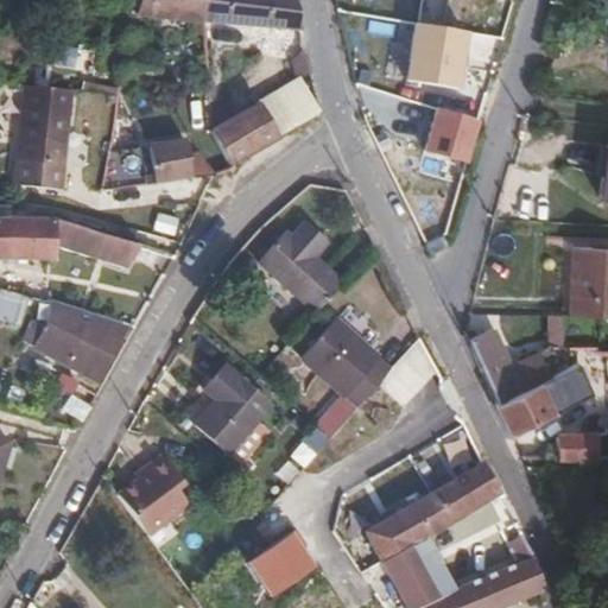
[(201,18),(202,0),(137,0),(135,12),(201,18)]
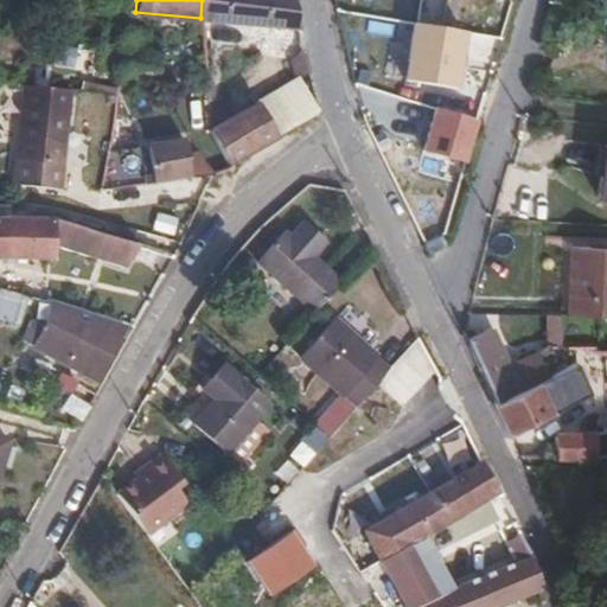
[(299,27),(292,0),(202,0),(200,18),(299,27)]
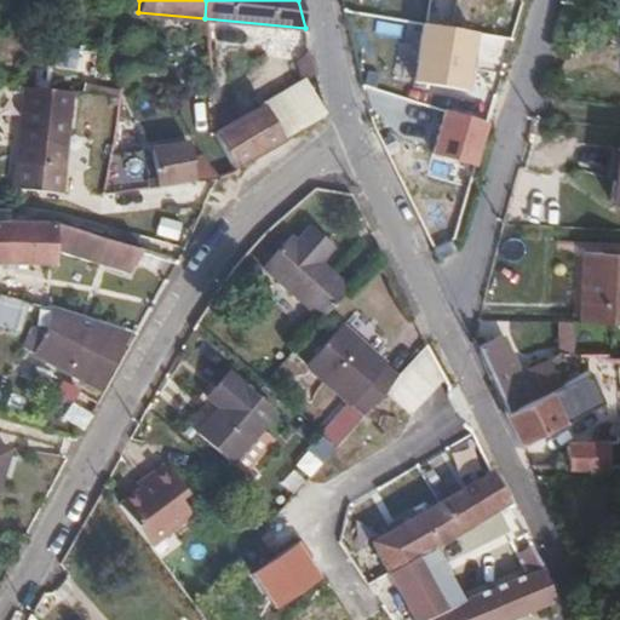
[(480,34),(426,26),(418,80),(471,89),(480,34)]
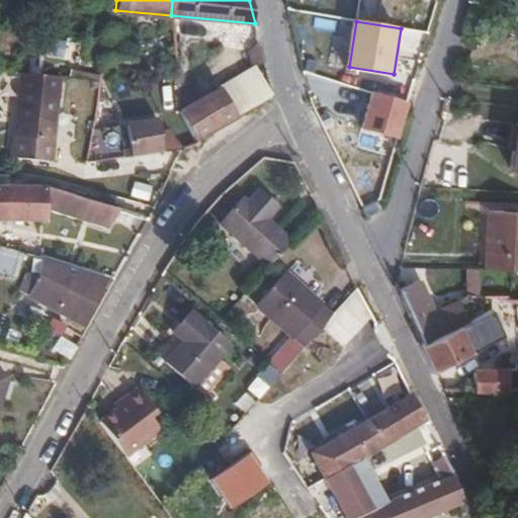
[(217,127),(271,94),(258,37),(244,45),(253,71),(186,105),(184,96),(177,95),(178,109),(194,138),(217,127)]
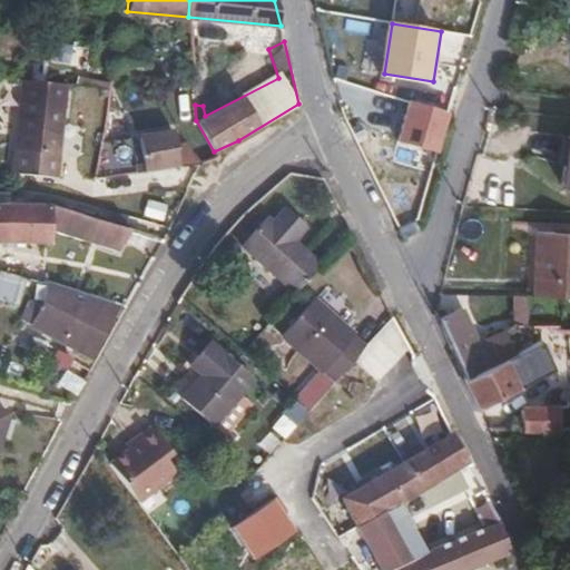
[(55,150),(66,79),(22,74),(12,145),(55,150)]
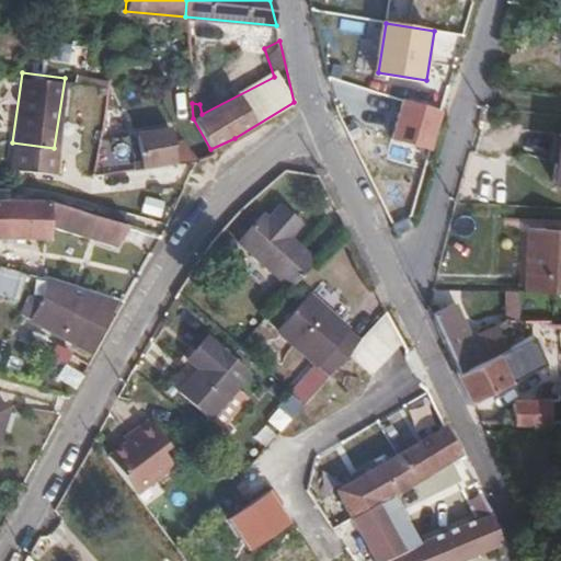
[(112,106),(113,99),(105,98),(103,106),(112,106)]
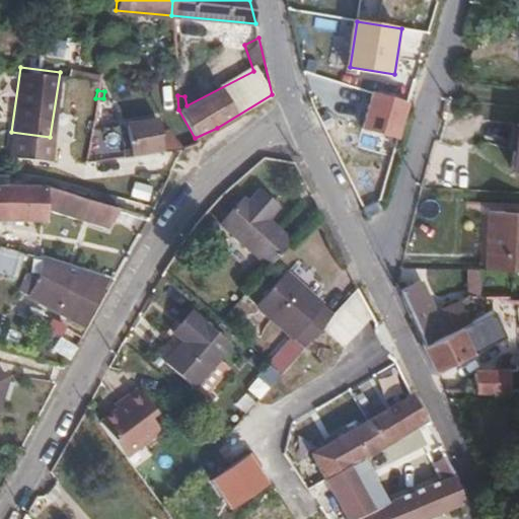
[(408,103),(373,93),(362,132),(397,141),(408,103)]
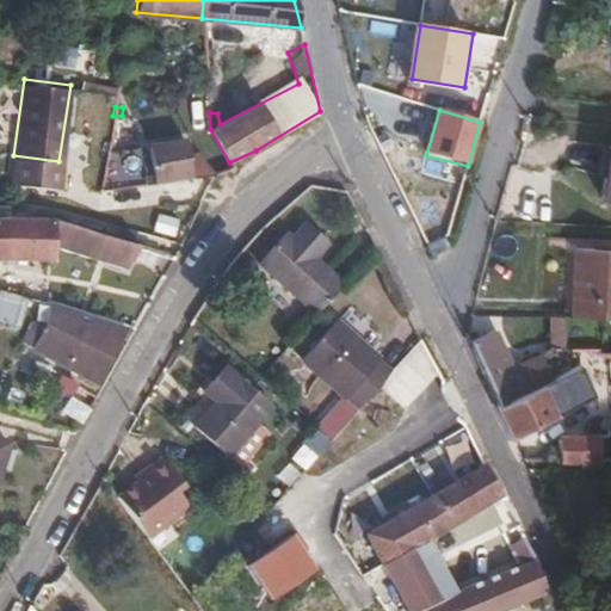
[(211,174),(198,150),(187,152),(185,139),(146,144),(148,159),(143,159),(146,183),(191,176),(211,174)]
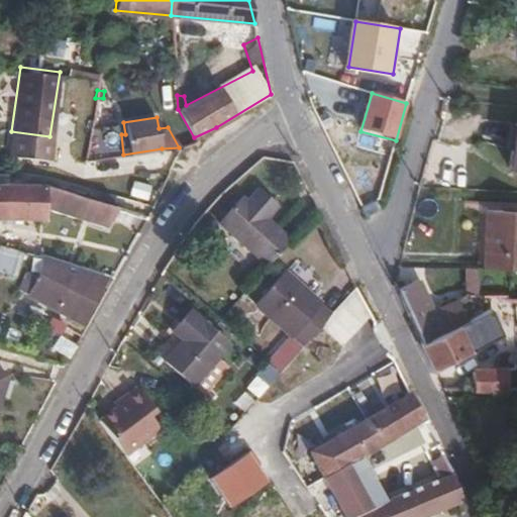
[(116,156),(115,148),(105,148),(105,157),(116,156)]
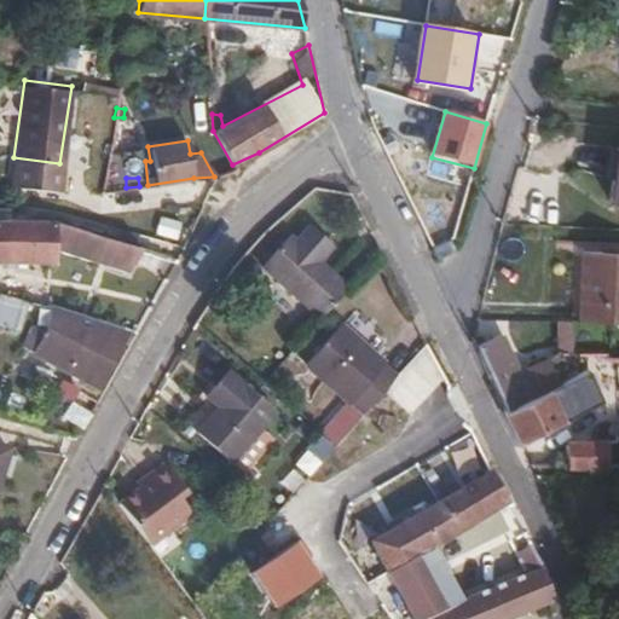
[(0,261),(53,262),(55,250),(127,276),(140,248),(53,220),(0,218),(0,261)]
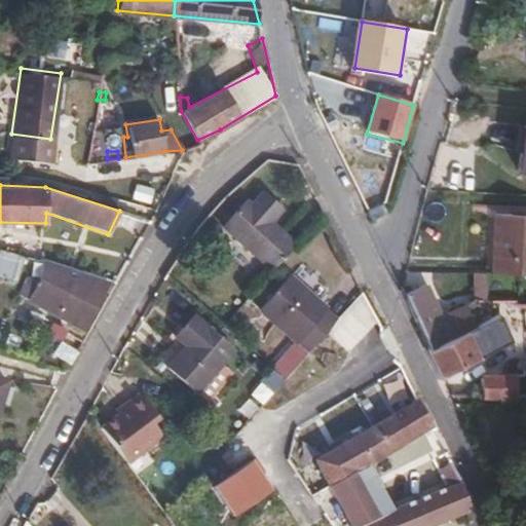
[(294,239),(241,199),(220,228),(272,268),(294,239)]
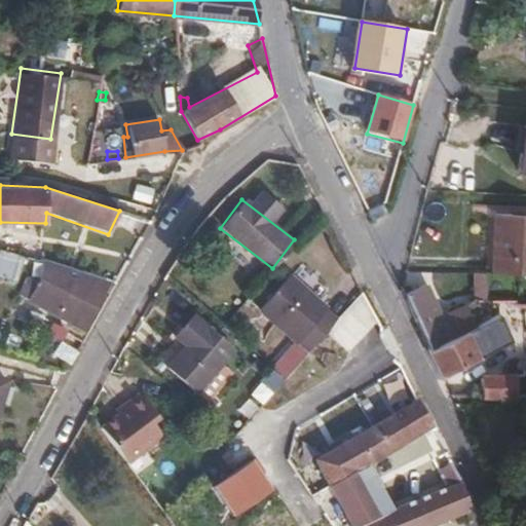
[(525,254),(525,215),(502,213),(498,253),(525,254)]
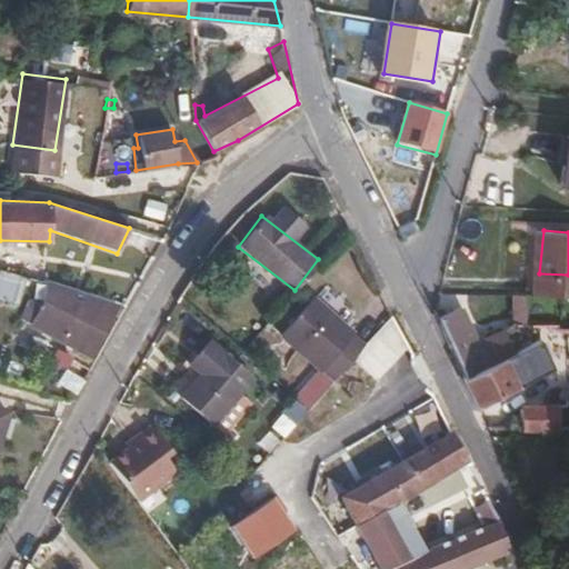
[(568,298),(568,275),(539,273),(536,293),(568,298)]
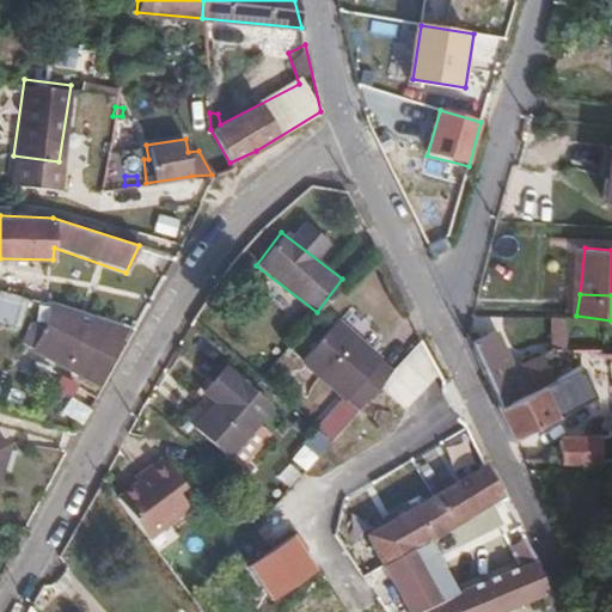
[(99,380),(128,326),(91,314),(90,318),(53,306),(46,324),(35,320),(28,342),(99,380)]
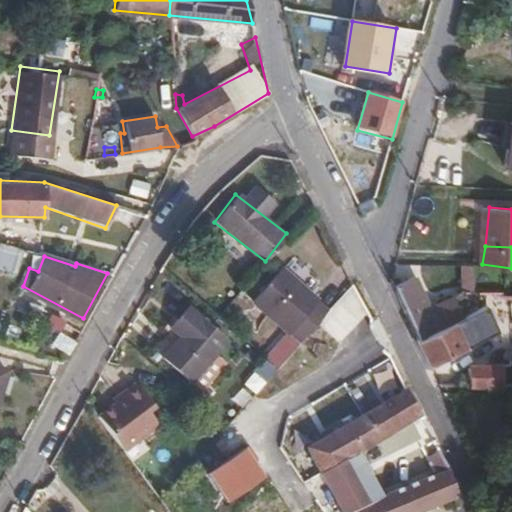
[(302,342),(330,310),(282,268),(254,299),(302,342)]
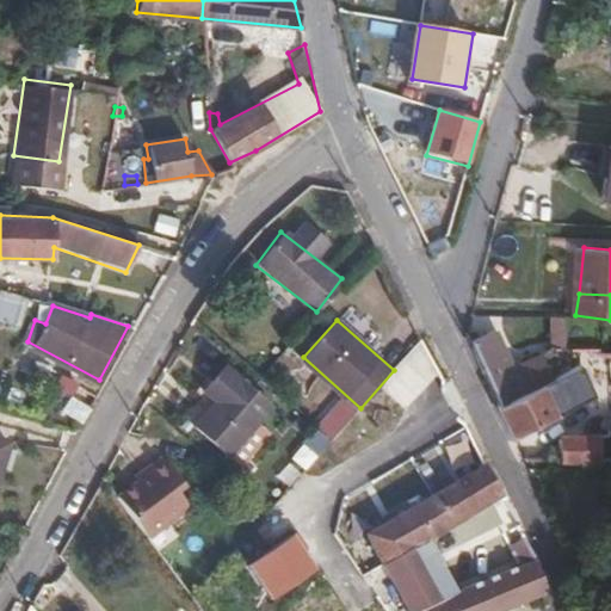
[(547,384),(548,353),(514,369),(493,333),(470,344),(503,406),(547,384)]
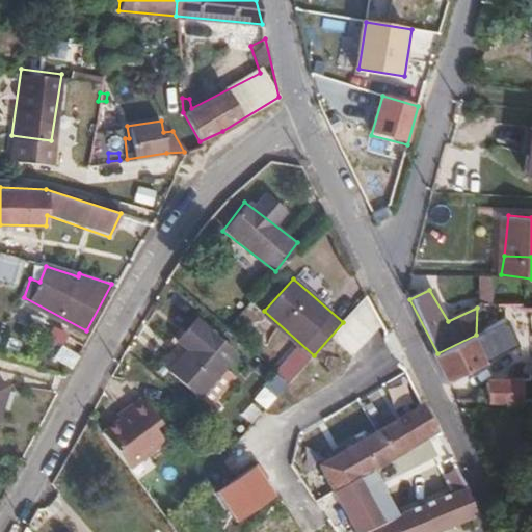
[(525,334),(526,302),(485,301),(485,333),(525,334)]
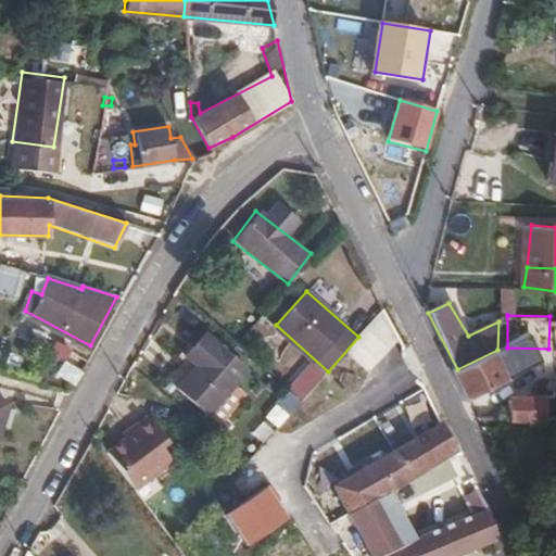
[(194,404),(231,356),(203,331),(185,352),(196,363),(175,386),(194,404)]
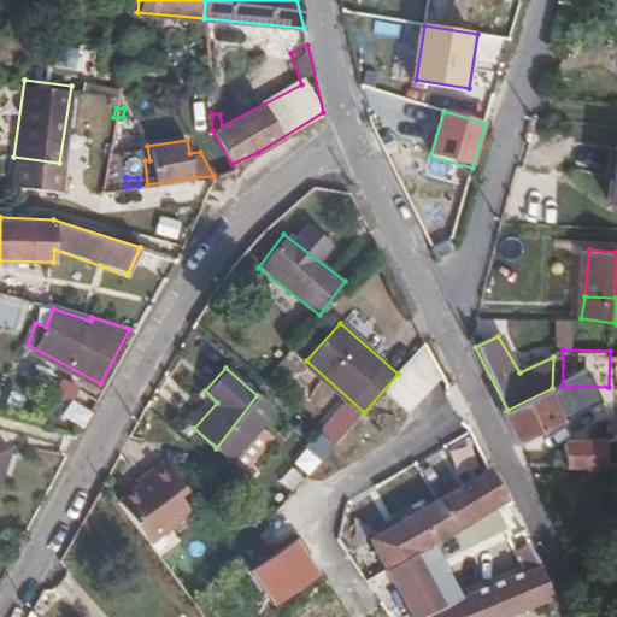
[(95,404),(63,387),(52,406),(86,422),(95,404)]
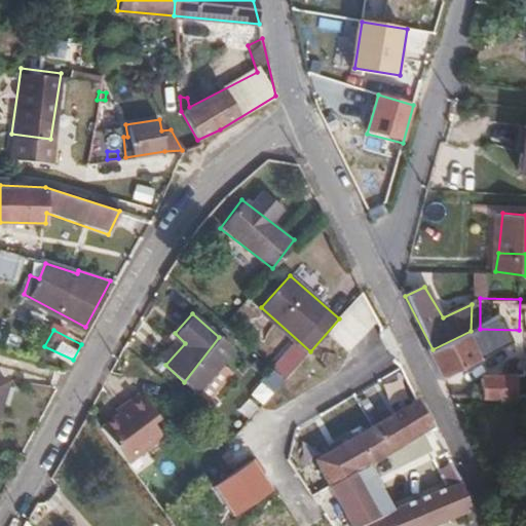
[(483,354),(471,331),(433,349),(445,374),(483,354)]
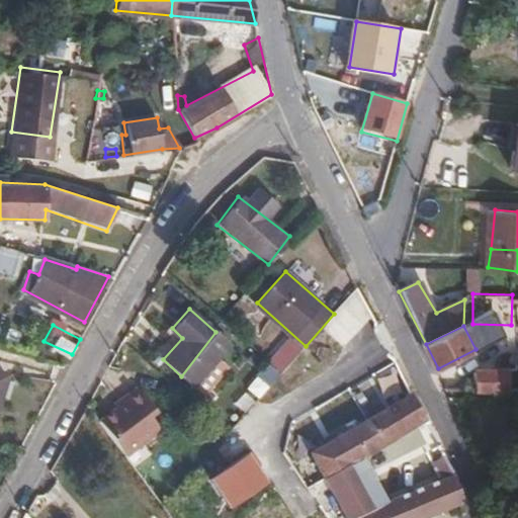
[(192,385),(230,345),(216,332),(181,376),(192,385)]
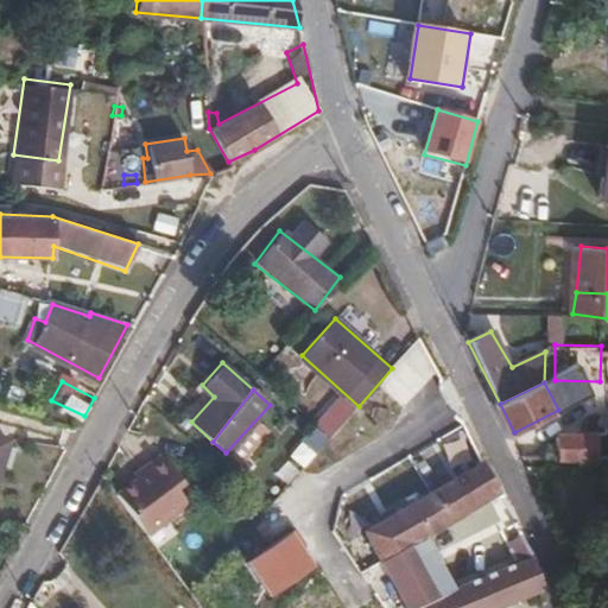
[(0,428),(0,469),(14,434),(0,428)]
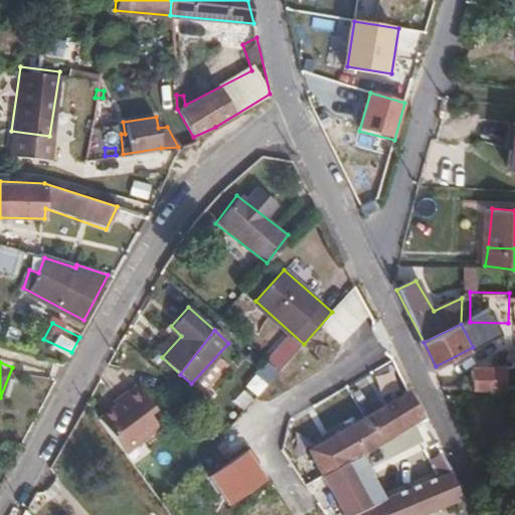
[(511,386),(510,366),(474,367),(474,388),(511,386)]
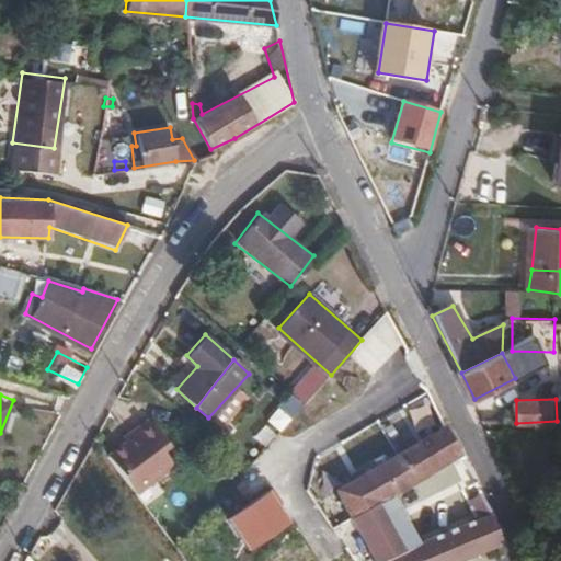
[(149,420),(109,451),(144,496),(178,470),(164,454),(172,449),(149,420)]
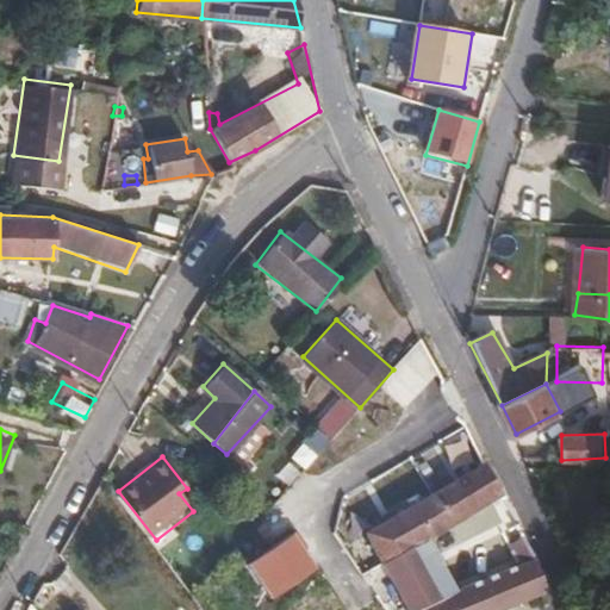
[(443,597),(417,548),(504,493),(487,462),(366,533),(409,609),(506,609),(552,592),(541,566),(511,508),(497,524),(511,553),(517,567),(443,597)]
